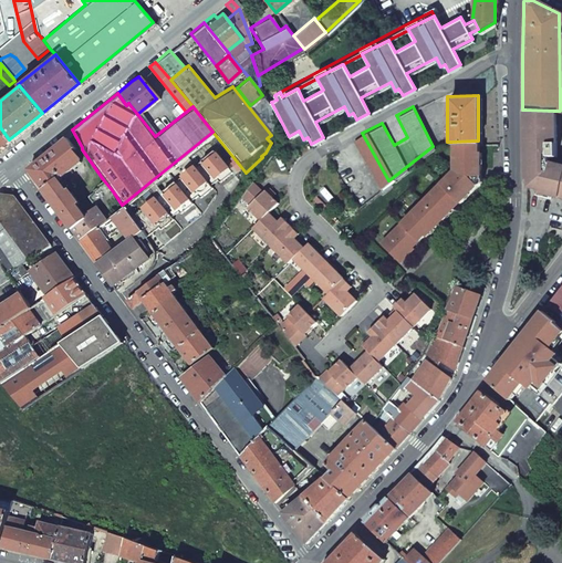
[(526,110),(526,133),(522,133),(522,141),(553,142),(553,111),(526,110)]
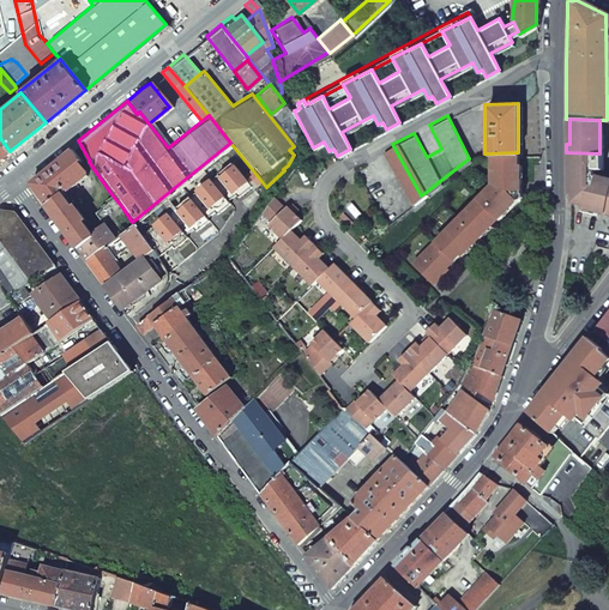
[(0,158),(6,153),(10,151),(0,138),(0,158)]
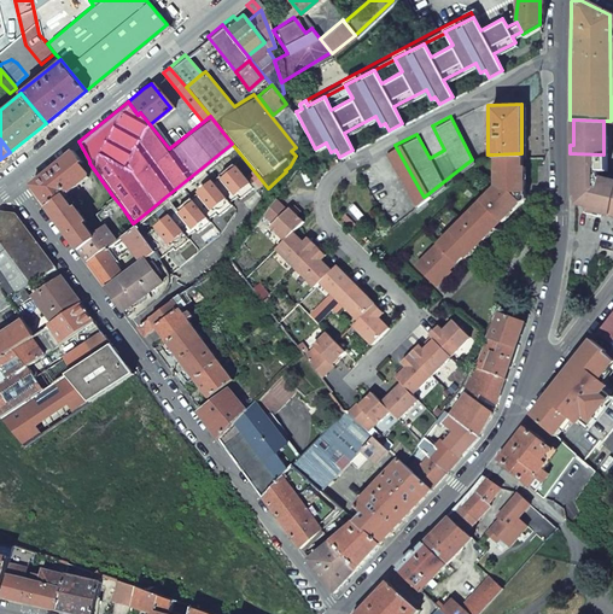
[(175,211),(209,253),(221,243),(225,229),(237,199),(245,191),(244,188),(258,176),(232,144),(164,198),(175,211)]
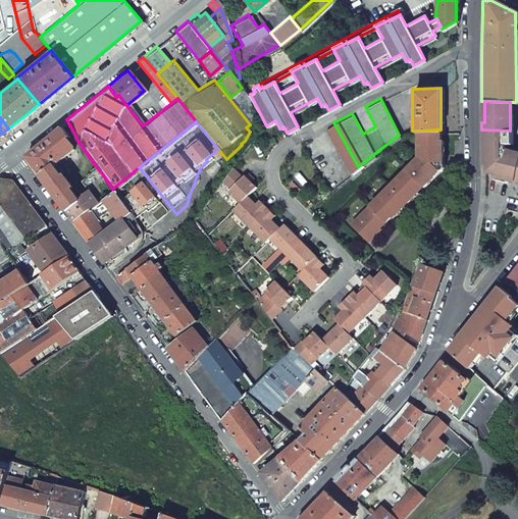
[(350,172),(358,166),(333,122),(324,127),(350,172)]
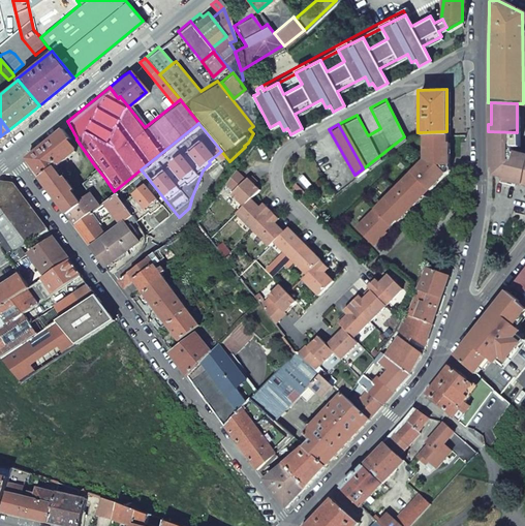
[(38,176),(52,166),(55,163),(57,165),(62,160),(61,159),(72,150),(72,146),(66,138),(68,136),(60,127),(42,142),(24,156),(38,176)]
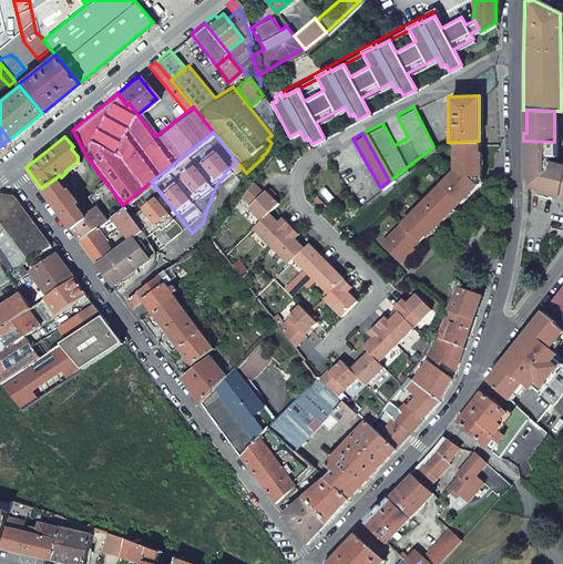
[(477,141),(452,142),(453,151),(451,151),(452,168),(439,182),(440,183),(433,188),(432,188),(405,215),(407,216),(393,228),(392,227),(378,242),(387,248),(389,245),(401,256),(412,245),(411,244),(423,232),(426,234),(453,206),(451,204),(457,198),(459,200),(476,183),(477,184),(478,183),(480,182),(482,180),(482,176),(481,175),(481,173),(480,173),(479,150),(477,150),(477,141)]
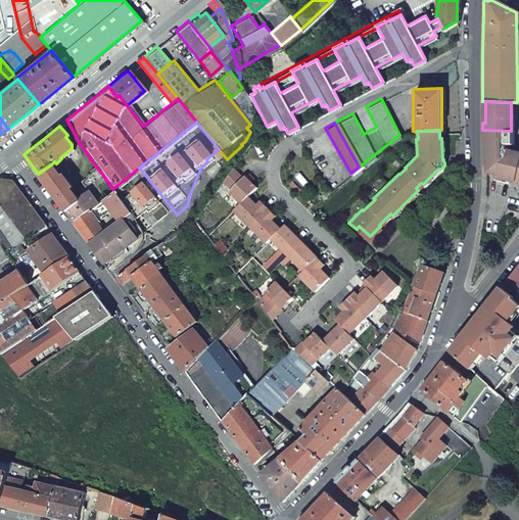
[(518,151),(504,148),(504,143),(511,143),(511,131),(482,130),(482,139),(485,139),(485,149),(482,149),(482,164),(485,164),(517,166),(518,167),(518,151)]
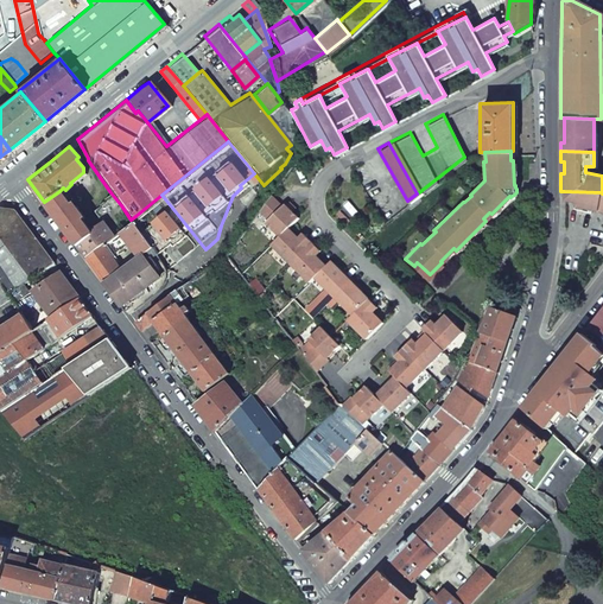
[(44,202),(44,203),(75,243),(90,231),(88,229),(80,217),(82,216),(71,202),(68,203),(59,191),(44,202)]
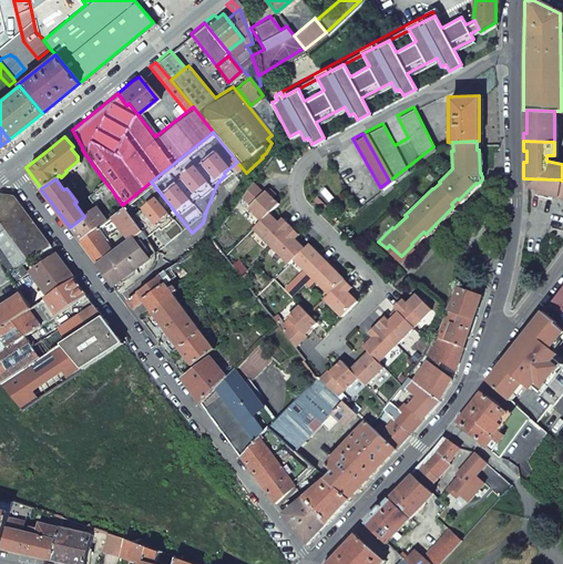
[(536,191),(562,196),(562,181),(561,180),(526,178),(526,185),(538,187),(536,191)]
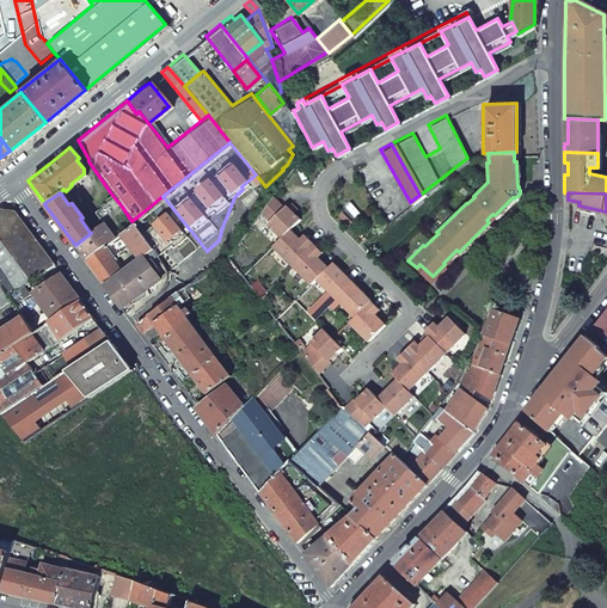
[(103,222),(122,207),(111,194),(103,200),(104,201),(98,206),(99,206),(93,212),(102,222),(103,221),(103,222)]
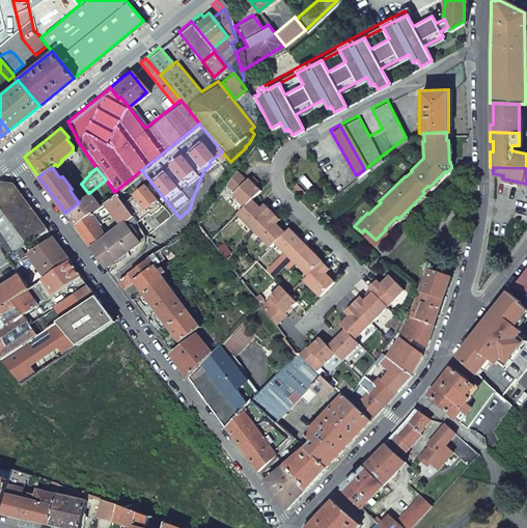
[(230,193),(242,204),(249,197),(257,188),(246,176),(244,178),(234,169),(225,183),(233,190),(230,193)]
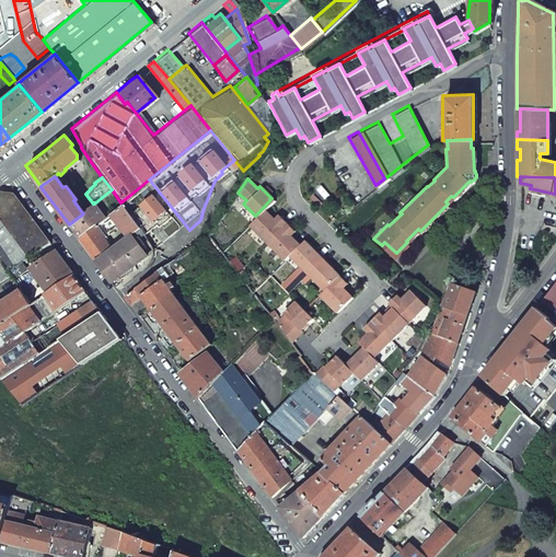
[(125,199),(135,211),(159,192),(149,180),(125,199)]
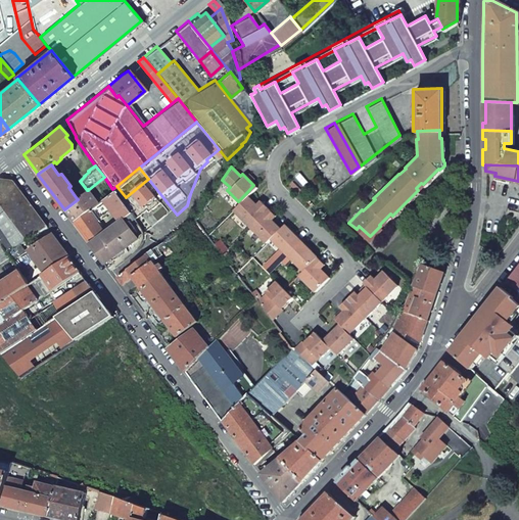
[(44,225),(10,179),(8,178),(0,177),(0,246),(3,250),(16,242),(44,225)]
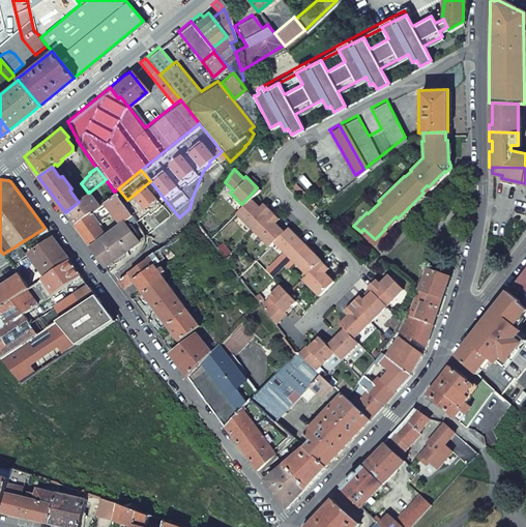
[(88,193),(77,200),(79,202),(65,212),(72,223),(88,211),(97,204),(89,193),(89,192),(88,193)]
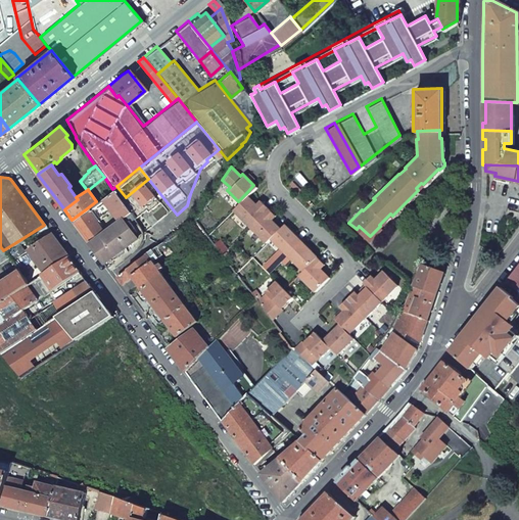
[(98,199),(114,222),(121,218),(129,211),(112,189),(98,199)]
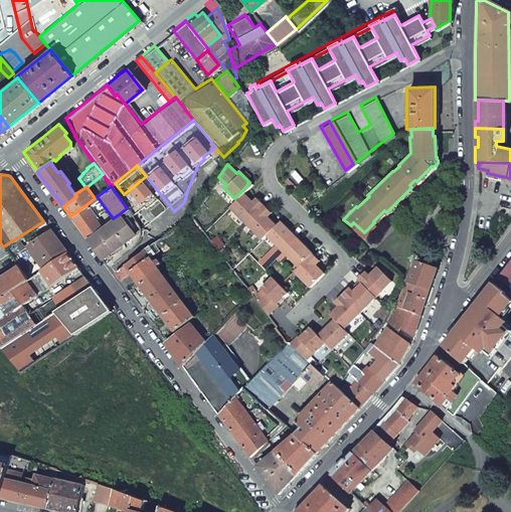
[(227,205),(243,221),(262,203),(254,195),(250,199),(241,191),(234,198),(227,205)]
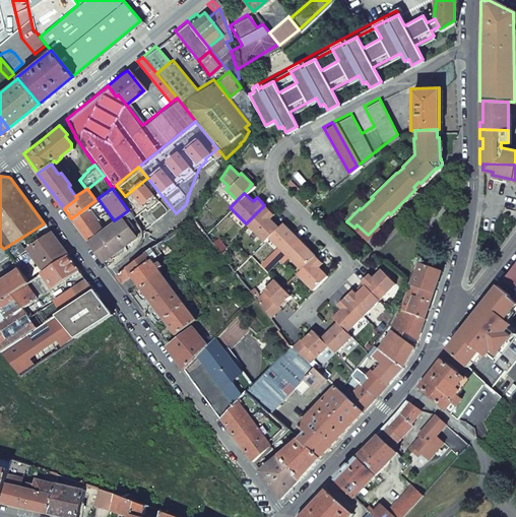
[(246,223),(262,240),(266,235),(276,225),(267,216),(271,212),(264,205),(246,223)]
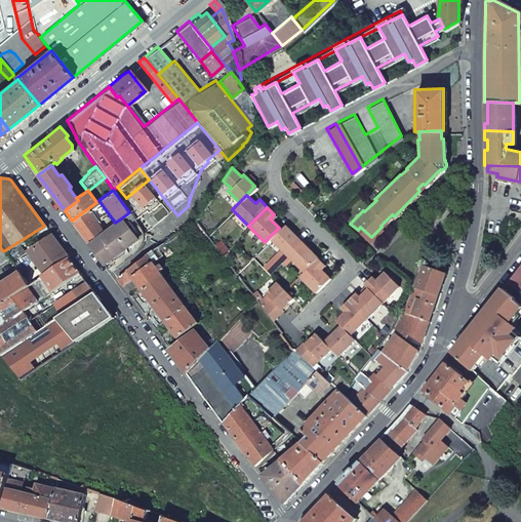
[(87,243),(104,232),(87,209),(72,221),(87,243)]
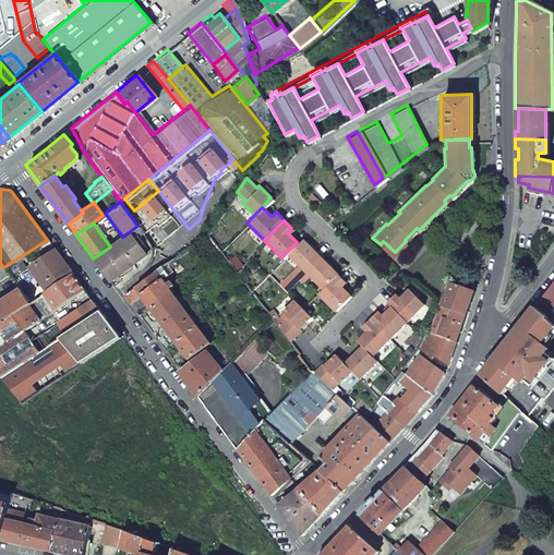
[(129,232),(137,244),(145,238),(137,226),(129,232)]
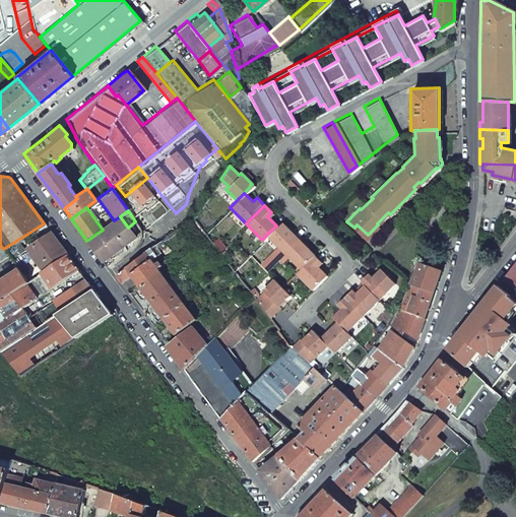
[(86,241),(101,259),(134,236),(128,228),(120,216),(114,220),(103,230),(86,241)]
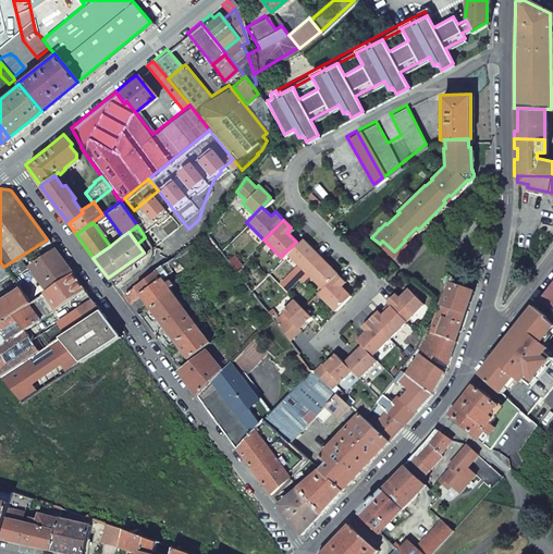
[(285,251),(303,269),(318,254),(300,237),(296,242),(285,251)]
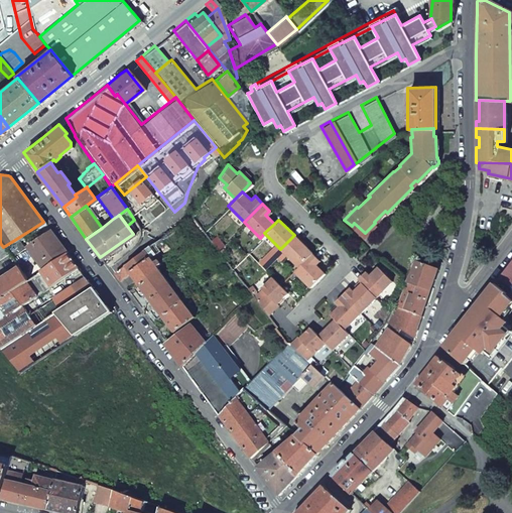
[(354,223),(352,226),(362,236),(365,233),(354,223)]
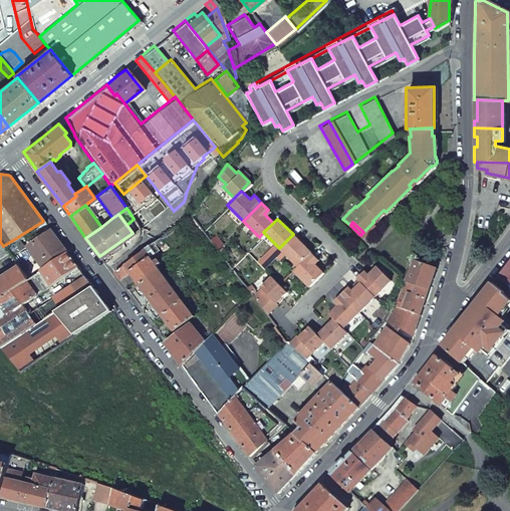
[(25,245),(41,266),(64,249),(48,228),(25,245)]
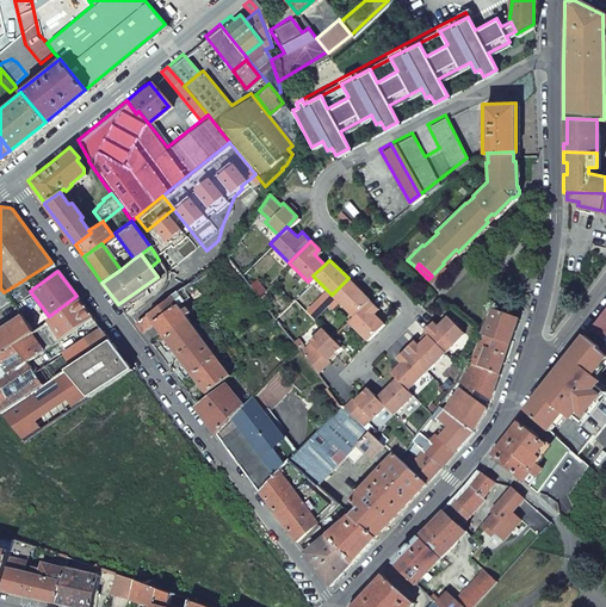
[(332,295),(351,314),(366,297),(348,278),(332,295)]
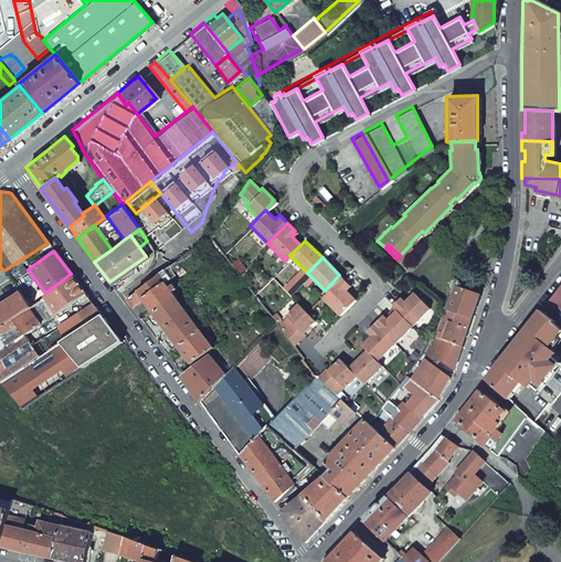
[(8,276),(10,278),(23,269),(18,262),(3,271),(8,276)]
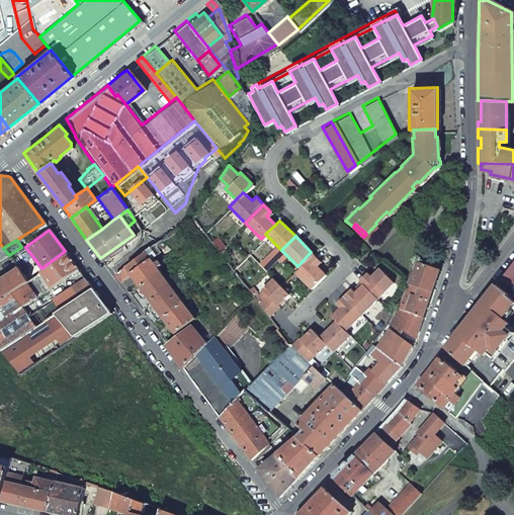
[(149,256),(158,250),(152,243),(112,273),(117,279),(127,272),(149,256)]
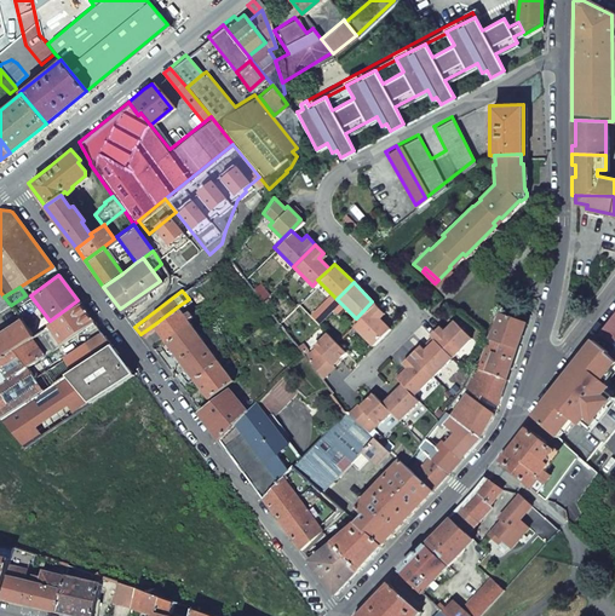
[(81,326),(91,318),(79,301),(46,324),(58,341),(81,326)]
